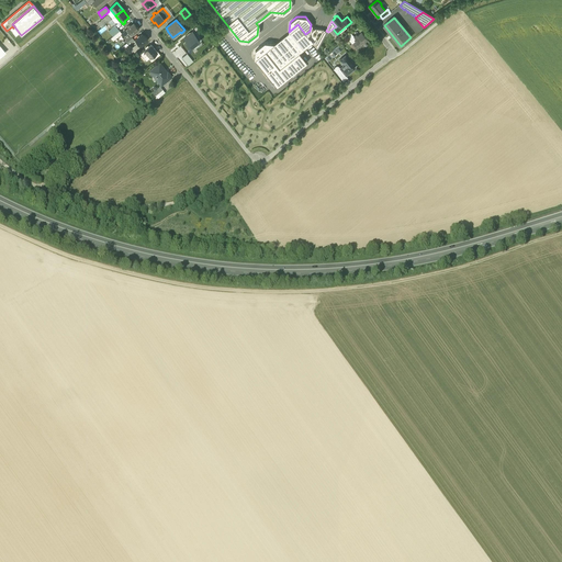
[(134,23),(131,26),(130,25),(127,26),(128,29),(121,34),(123,37),(128,33),(132,36),(138,30),(134,23)]
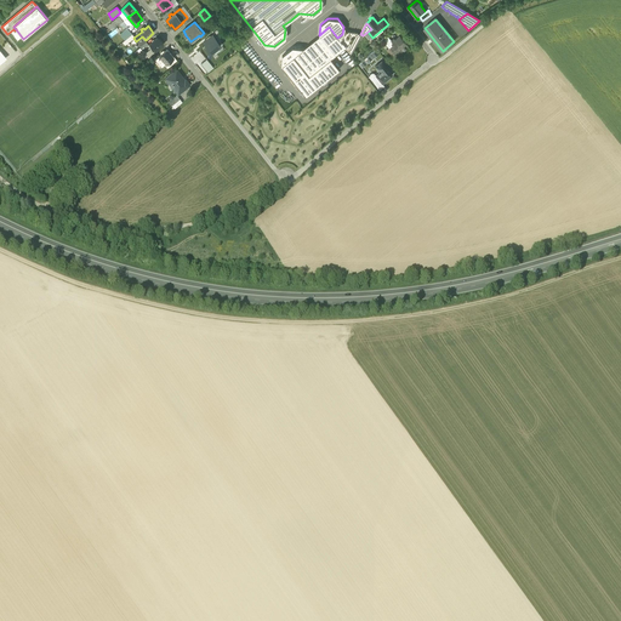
[(337,38),(329,27),(319,35),(319,36),(335,56),(345,47),(337,38)]
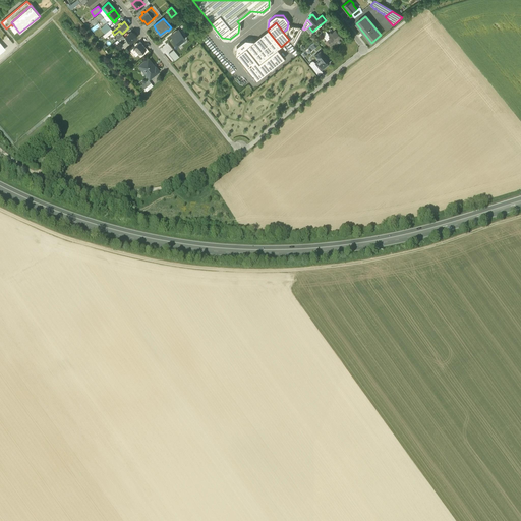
[(111,29),(107,23),(102,27),(106,33),(111,29)]
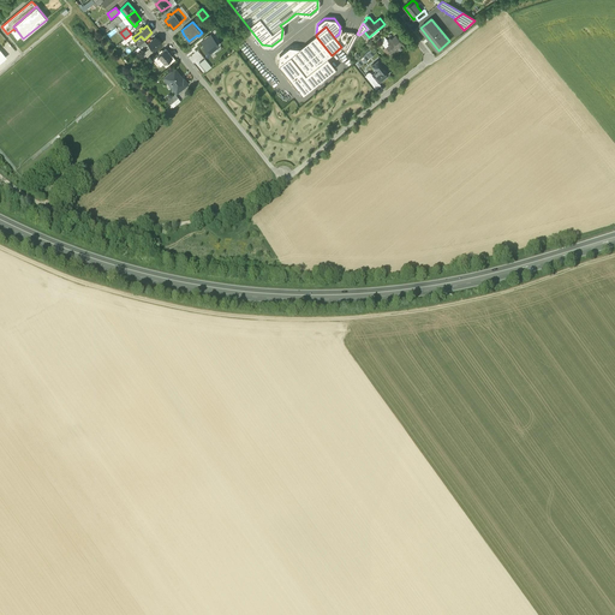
[(339,34),(334,37),(341,47),(346,53),(357,34),(352,33),(341,31),(340,33),(339,34)]
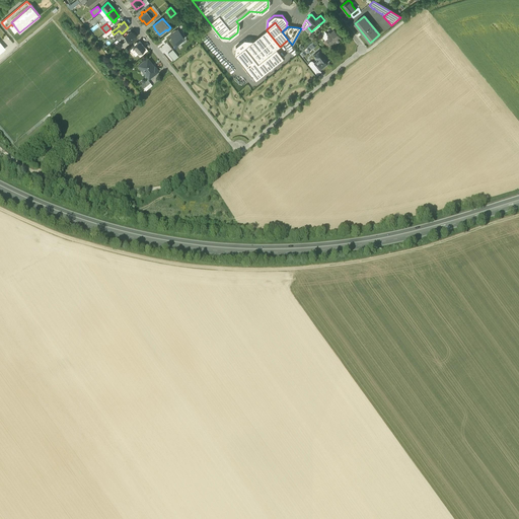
[(177,29),(170,35),(172,39),(171,40),(172,41),(173,41),(175,44),(179,40),(180,41),(183,38),(181,34),(177,29)]
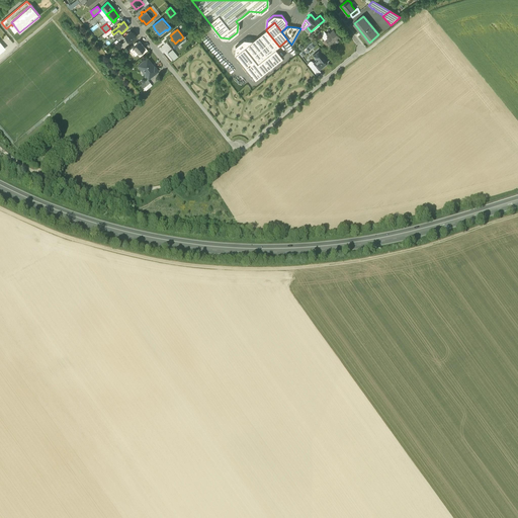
[(252,41),(265,58),(275,50),(279,47),(266,30),(252,41)]
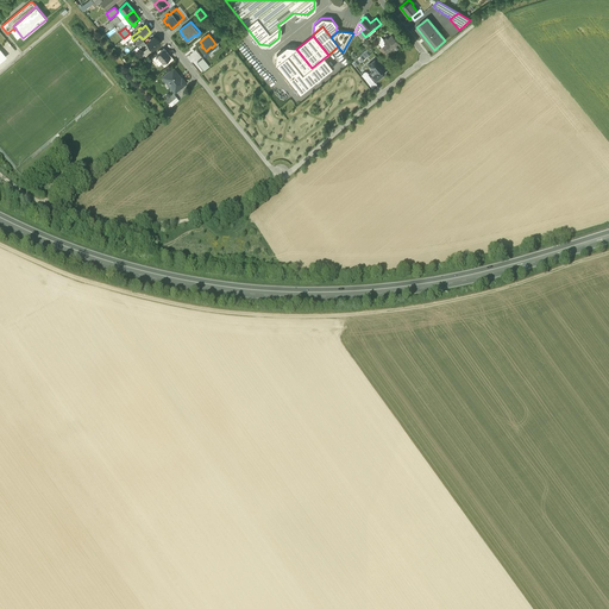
[(385,42),(381,46),(382,48),(387,54),(399,43),(391,36),(385,42)]
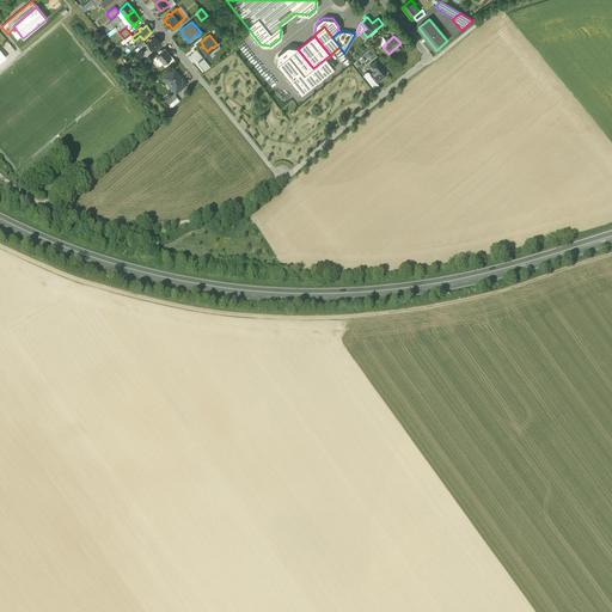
[(146,44),(146,46),(148,48),(144,53),(146,56),(161,44),(155,37),(146,44)]
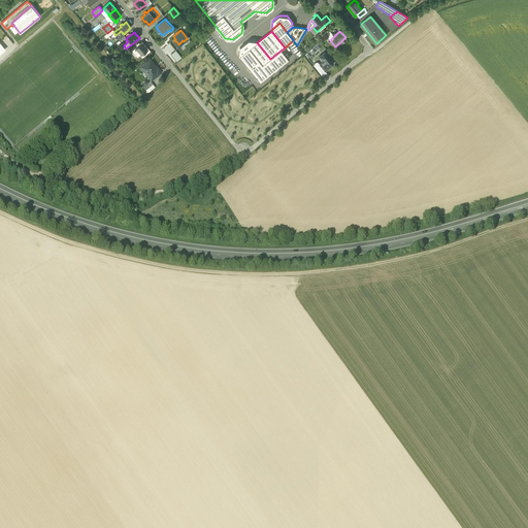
[(330,32),(326,35),(330,40),(334,36),(330,32)]
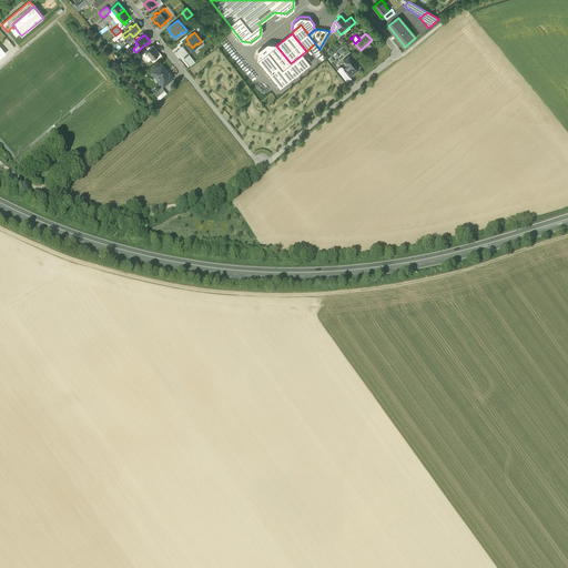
[(259,51),(257,60),(280,88),(310,63),(302,54),(291,63),(276,46),(267,44),(259,51)]
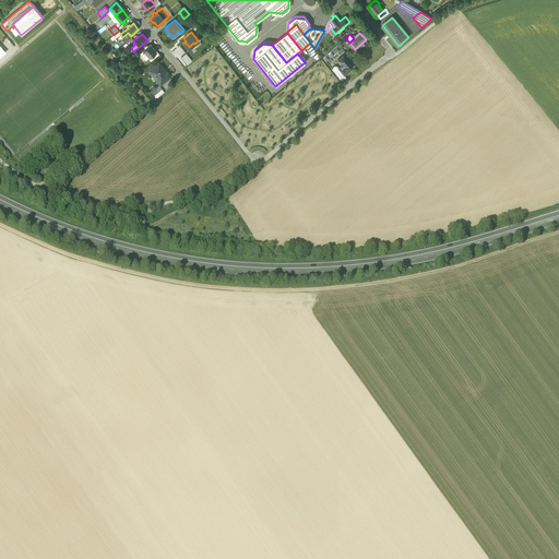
[(325,61),(331,57),(342,48),(339,44),(325,56),(323,58),(325,61)]
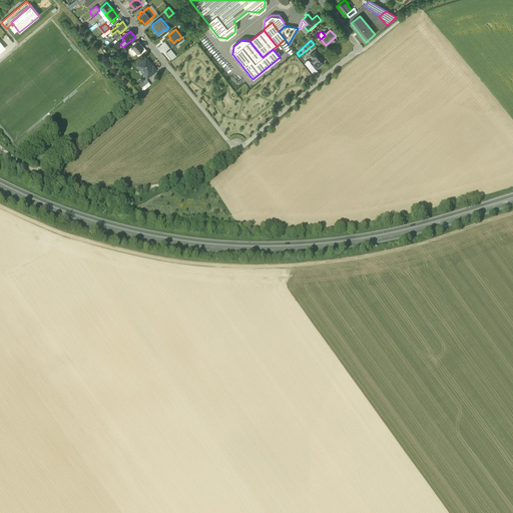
[(138,41),(134,44),(134,43),(132,44),(133,45),(129,48),(133,52),(132,53),(134,55),(135,54),(135,55),(143,48),(138,41)]
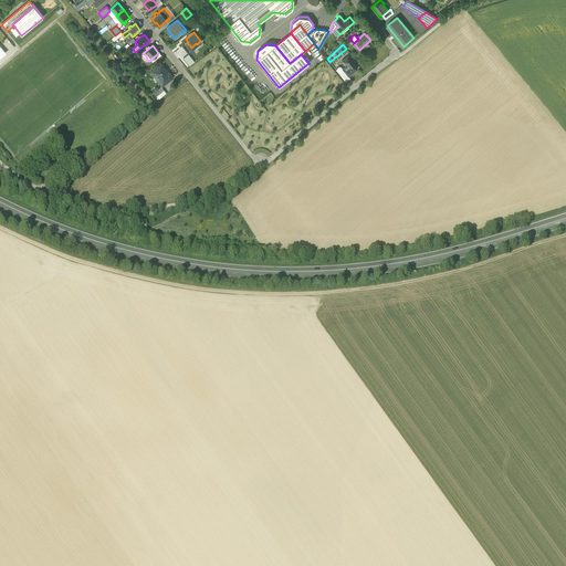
[(158,53),(149,61),(153,64),(161,56),(158,53)]
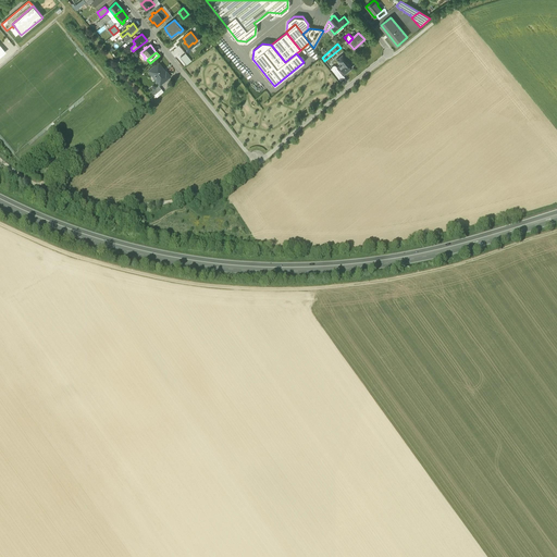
[(192,61),(186,53),(181,58),(186,65),(192,61)]
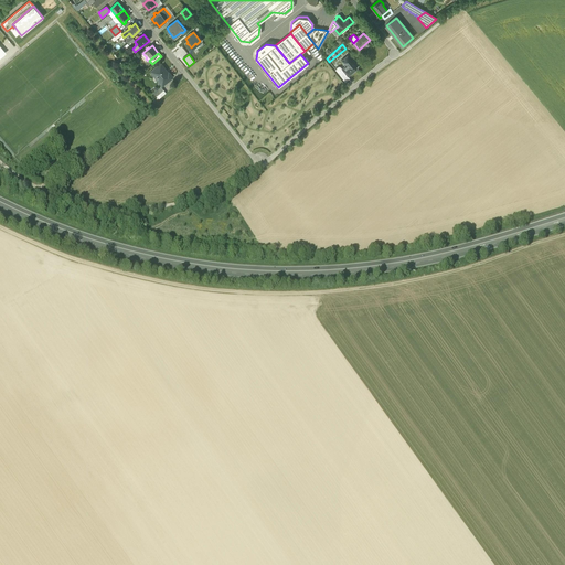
[(347,56),(341,61),(345,66),(342,68),(343,71),(348,75),(356,68),(347,56)]
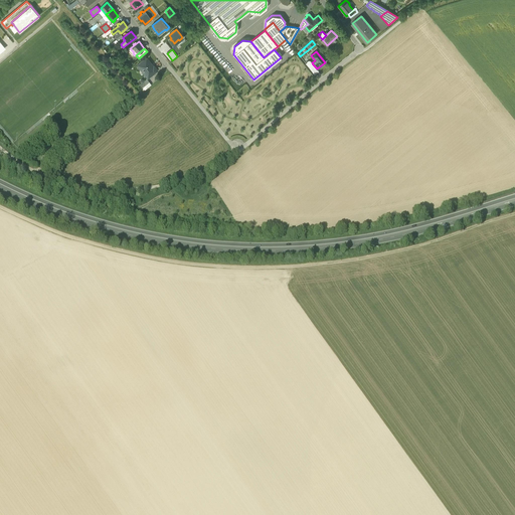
[(152,64),(146,57),(137,65),(148,78),(158,70),(154,66),(153,66),(151,64),(152,64)]
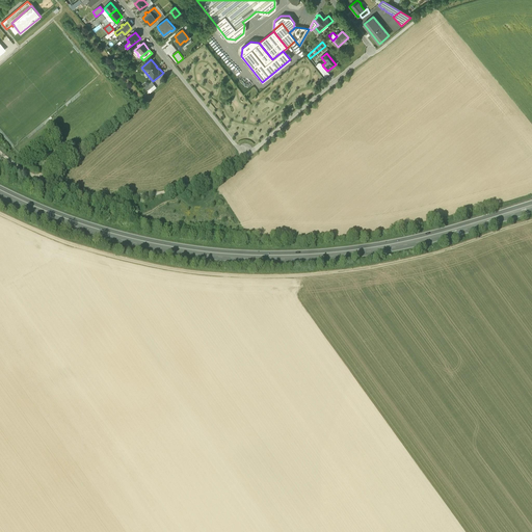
[(327,71),(323,67),(319,70),(324,77),(329,73),(327,71)]
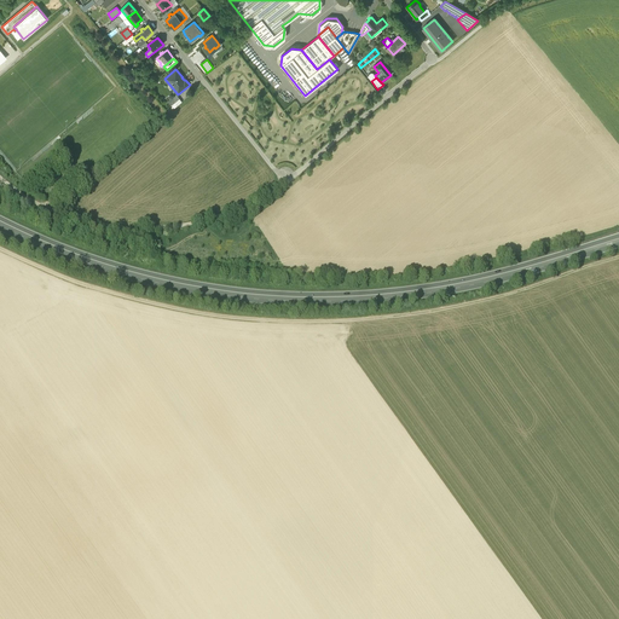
[(175,96),(168,102),(172,105),(179,99),(175,96)]
